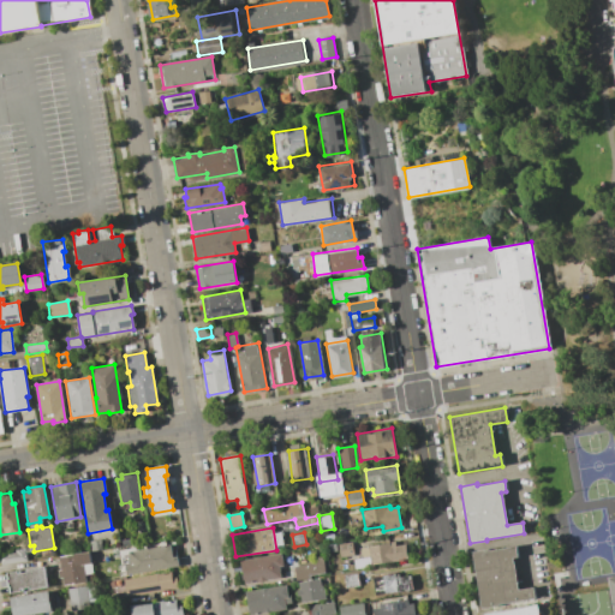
[(100,538),(102,549),(90,550),(89,541),(100,538)]
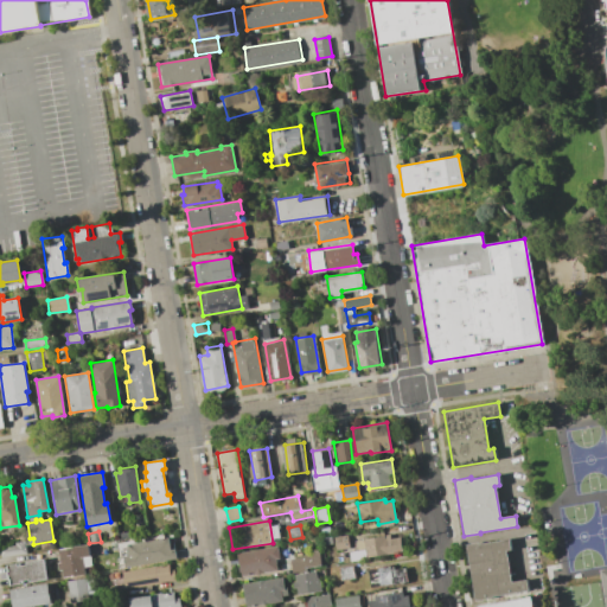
[(388,534),(389,538),(400,537),(402,550),(365,556),(362,538),(388,534)]
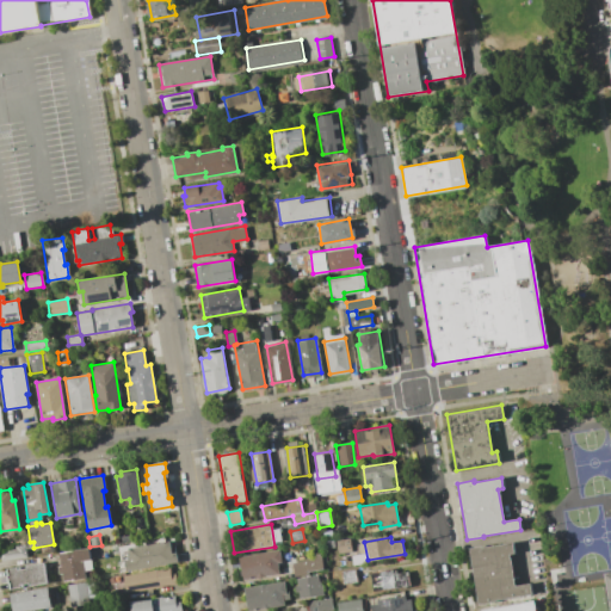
[(349,538),(351,550),(337,553),(334,541),(349,538)]
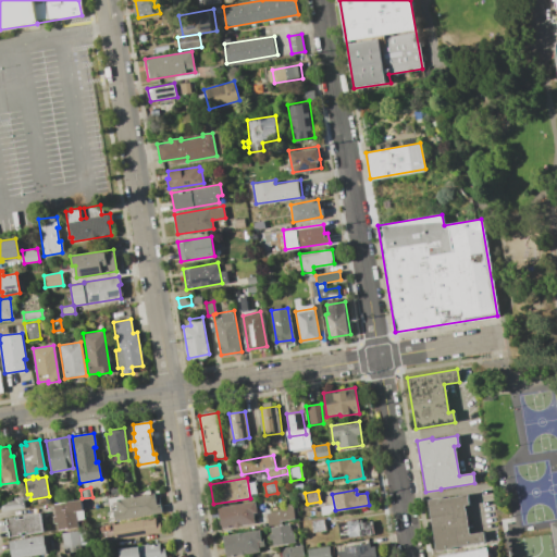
[(111,510),(116,509),(115,499),(153,493),(156,504),(160,504),(161,512),(113,520),(111,510)]
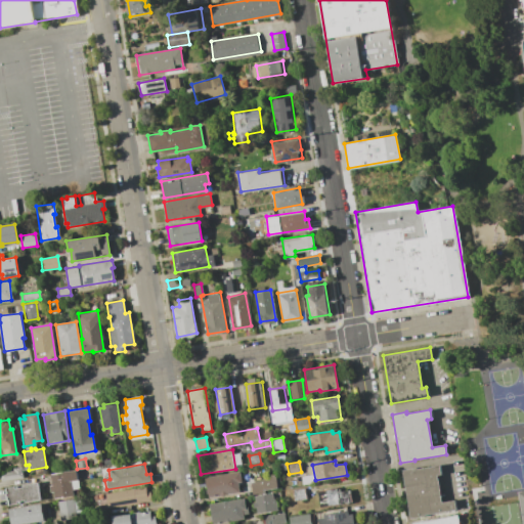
[(411,468),(412,470),(438,465),(440,474),(436,475),(440,503),(453,500),(455,510),(420,516),(421,517),(409,519),(401,470),(411,468)]
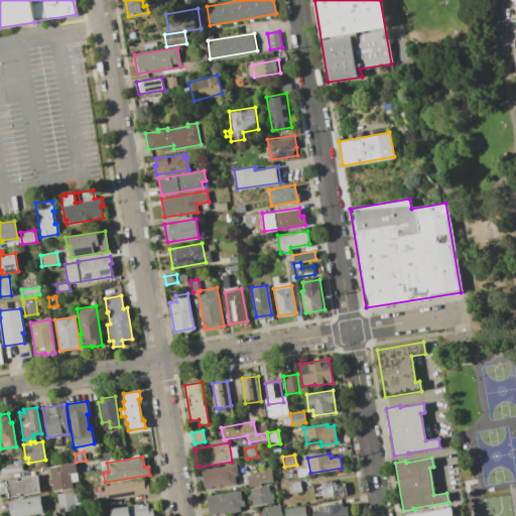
[(0,464),(12,463),(11,461),(20,460),(21,471),(0,474),(0,464)]
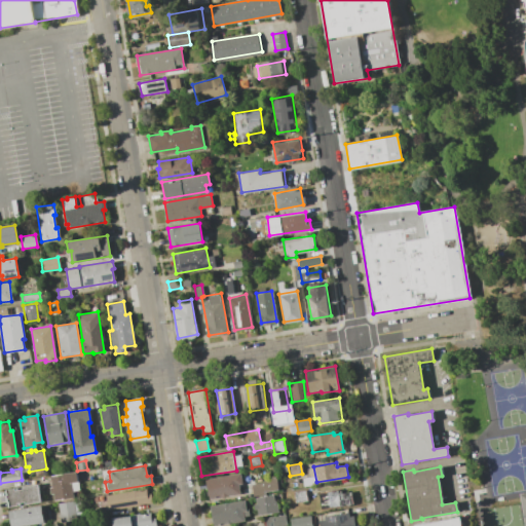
[(51,487),(49,476),(75,472),(78,490),(72,491),(73,497),(53,500),(52,493),(49,494),(48,488),(51,487)]
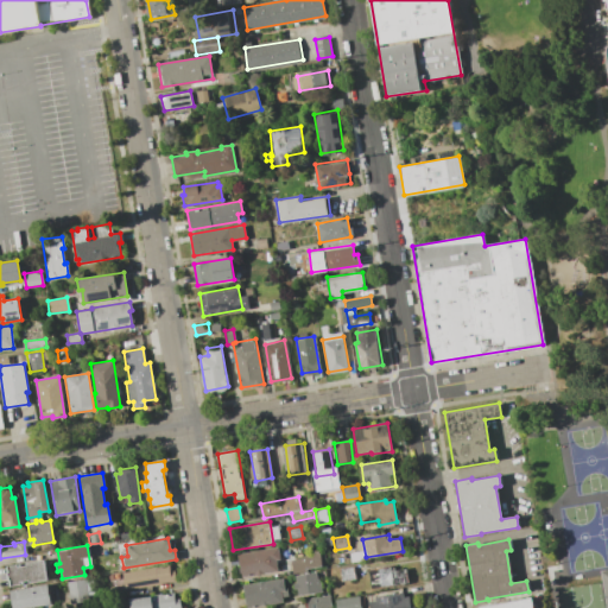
[(278,548),(282,571),(242,577),(238,555),(278,548)]
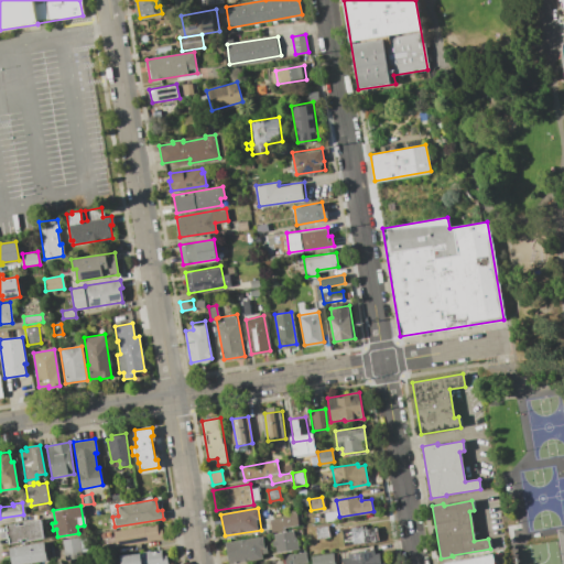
[(281,517),(281,514),(286,514),(286,511),(295,509),(297,525),(283,528),(283,530),(270,532),(268,519),(281,517)]
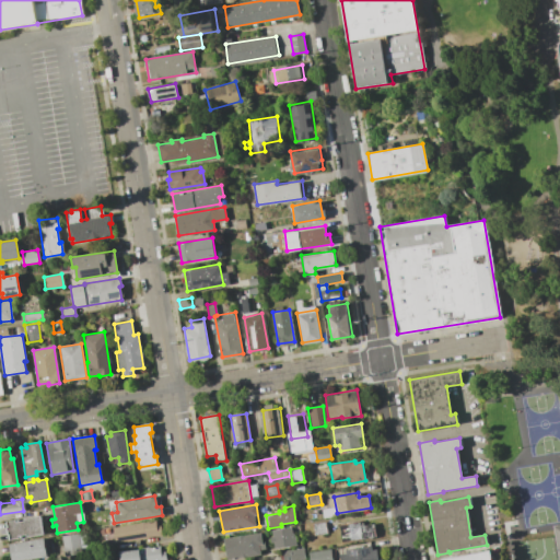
[(14,520),(14,522),(23,521),(23,518),(39,515),(43,534),(25,536),(25,534),(20,535),(20,537),(9,539),(6,521),(14,520)]
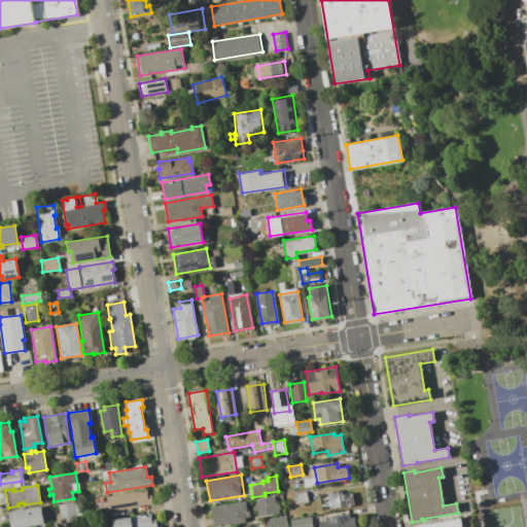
[(146,490),(146,495),(150,494),(151,503),(107,510),(105,496),(146,490)]
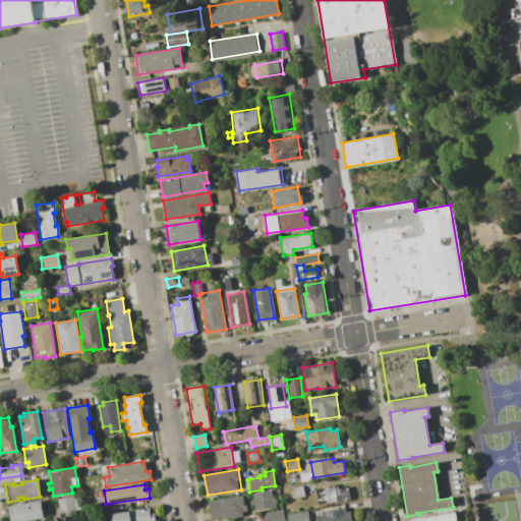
[(334,486),(335,489),(347,487),(349,500),(317,505),(314,489),(334,486)]
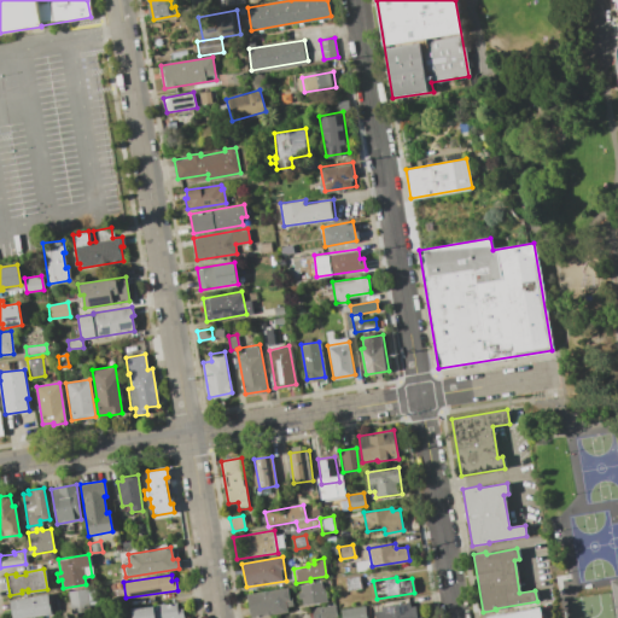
[(299,592),(298,584),(320,581),(321,588),(324,588),(326,601),(302,605),(301,598),(298,599),(297,592),(299,592)]
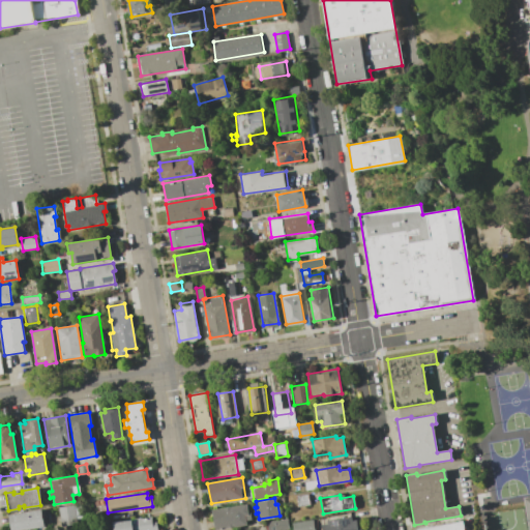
[(80,503),(82,518),(75,519),(76,523),(60,526),(57,507),(80,503)]
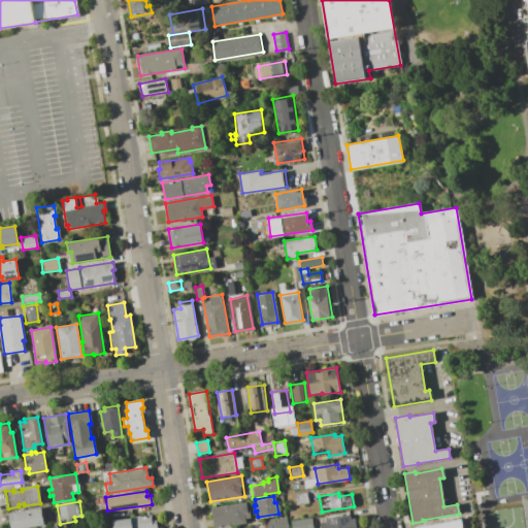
[(213,527),(211,508),(246,502),(250,524),(221,527),(213,527)]
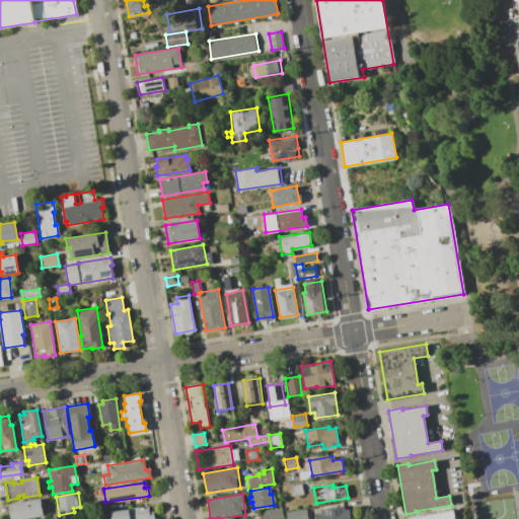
[(40,499),(43,515),(16,518),(9,518),(7,504),(40,499)]
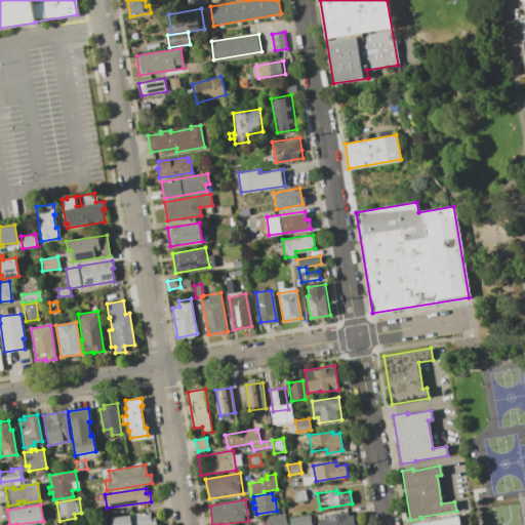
[(138,513),(138,514),(149,512),(150,517),(154,517),(154,524),(114,524),(113,517),(138,513)]
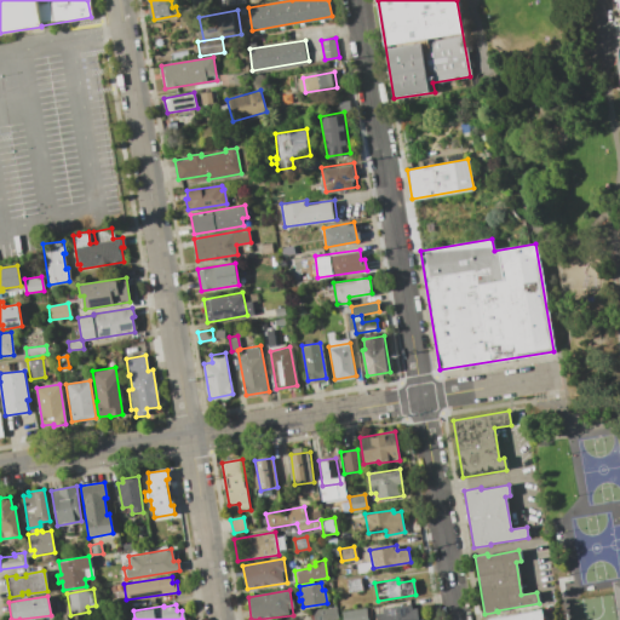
[(409,604),(411,610),(415,609),(417,619),(384,619),(383,609),(409,604)]
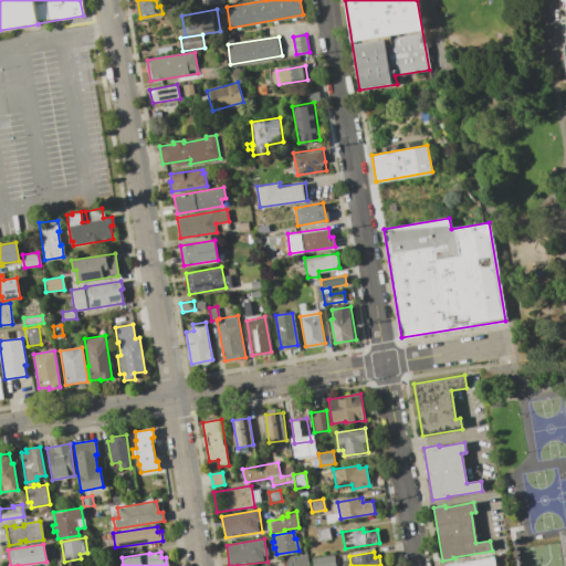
[(305,554),(307,564),(296,565),(284,565),(284,557),(305,554)]
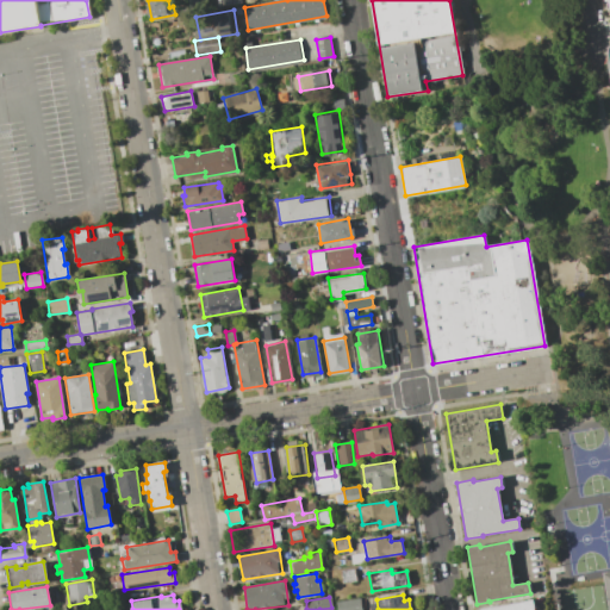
[(359,598),(360,609),(335,609),(334,602),(359,598)]
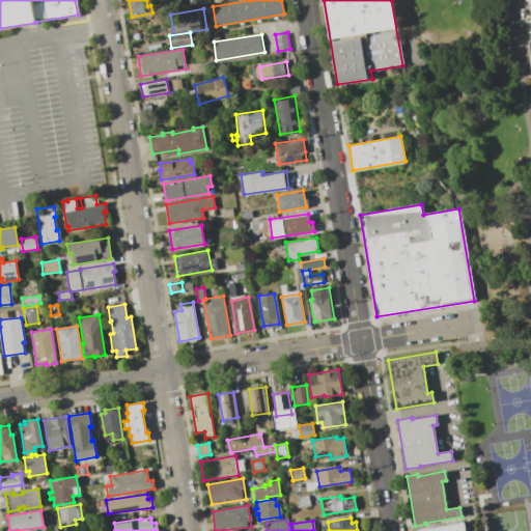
[(463,522),(464,530),(416,530),(416,529),(463,522)]
